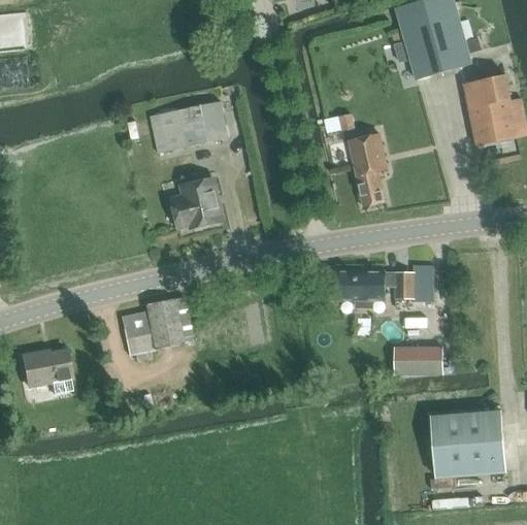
[(417,79),(471,65),(467,52),(464,40),(454,0),(426,0),(397,8),(402,30),(405,40),(417,79)]
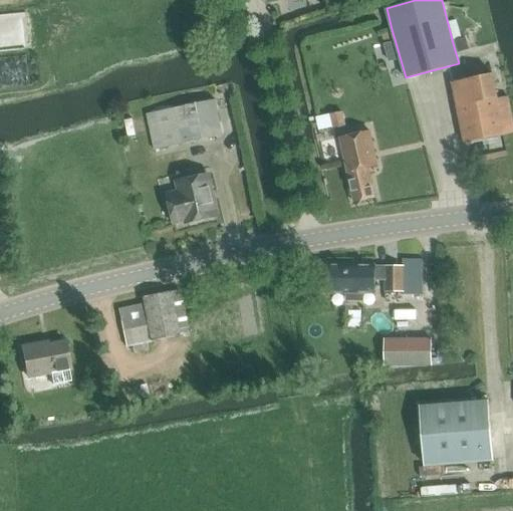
[(392,29),(381,32),(385,42),(395,39),(392,29)]
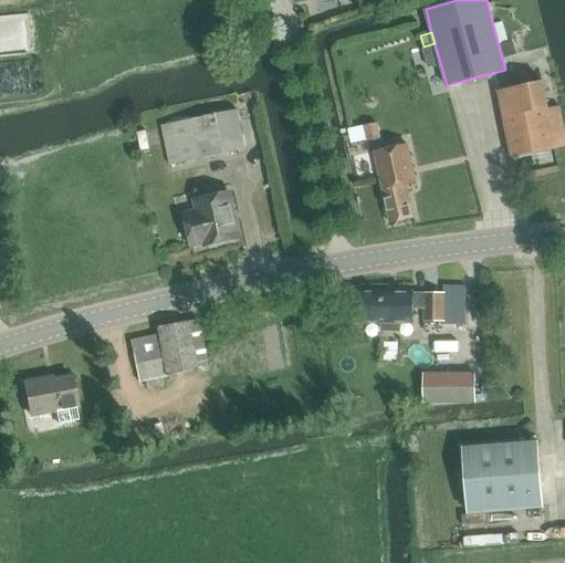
[(508,41),(498,43),(501,55),(514,52),(511,40),(508,41)]
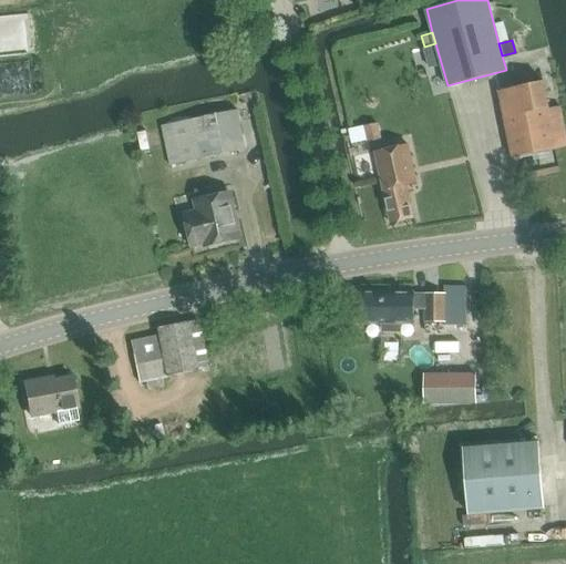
[(548,105),(544,78),(497,88),(512,155),(565,143),(565,135),(559,103),(548,105)]
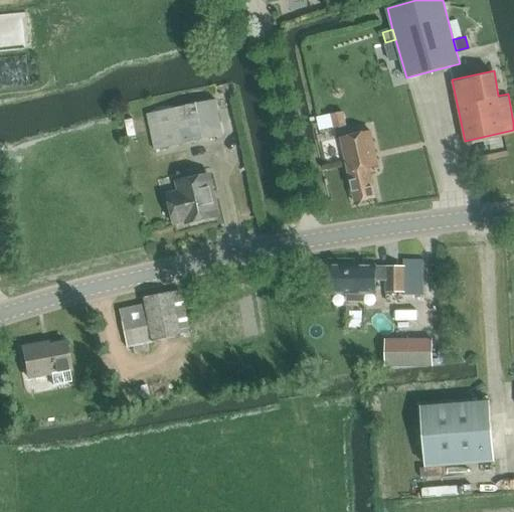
[(154,148),(223,133),(215,97),(146,112),(154,148)]
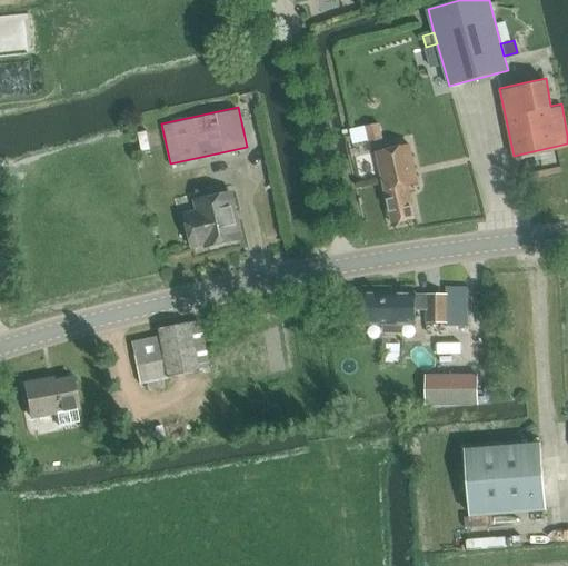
[(379,121),(365,125),(368,140),(382,137),(379,121)]
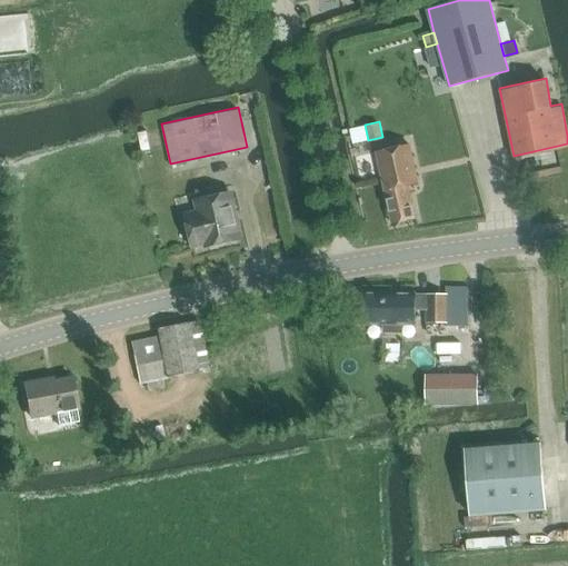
[(414,217),(407,182),(417,180),(409,144),(375,151),(389,222),(414,217)]
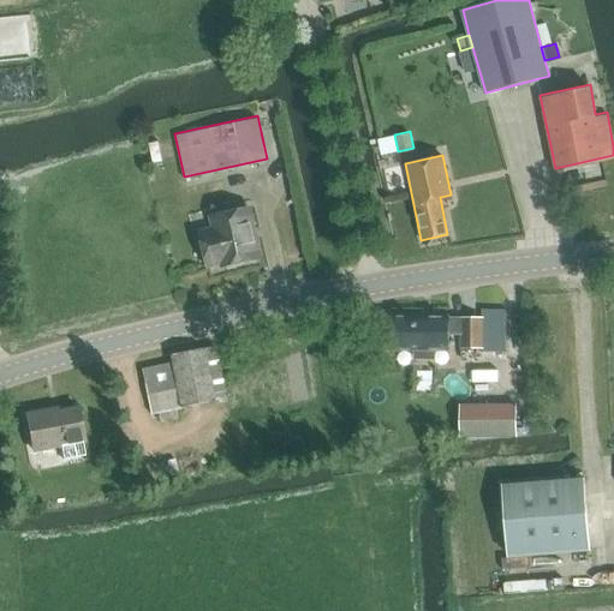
[(213,215),(215,228),(201,231),(208,263),(222,259),(224,264),(260,256),(248,207),(213,215)]
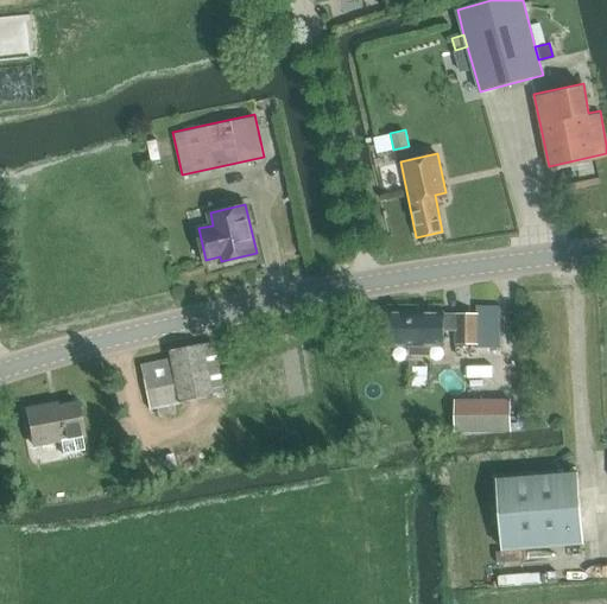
[(498,347),(499,306),(474,305),(474,311),(454,311),(454,312),(442,311),(442,310),(385,310),(385,342),(409,342),(409,350),(428,351),(428,342),(442,343),(442,328),(454,328),(454,342),(472,342),(472,347),(498,347)]
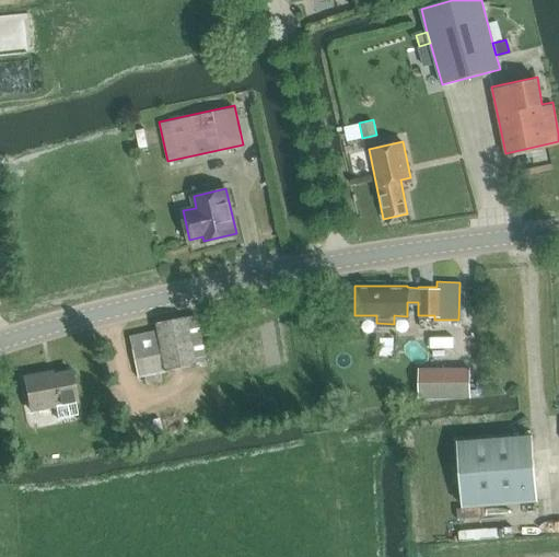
[(154,327),(127,333),(128,336),(128,338),(136,374),(141,373),(159,369),(204,360),(196,322),(195,318),(194,312),(153,321),(154,327)]
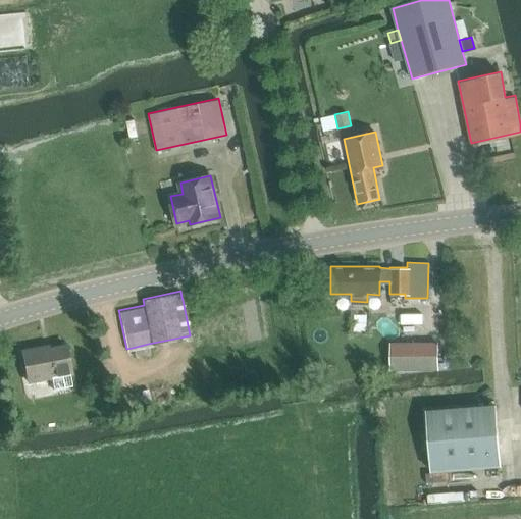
[(438,370),(438,343),(391,343),(391,370),(438,370)]
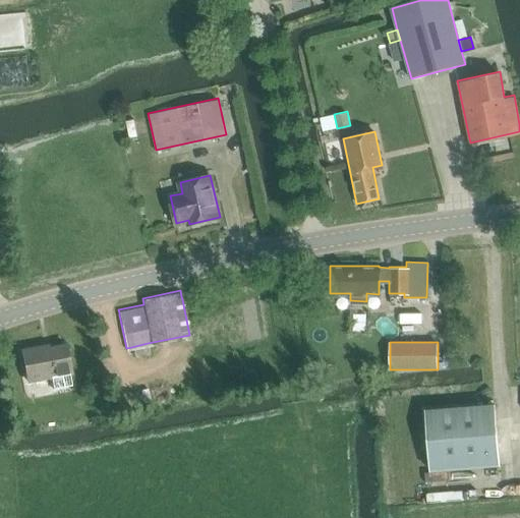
[(71,372),(66,345),(41,349),(41,346),(22,349),(29,381),(71,372)]
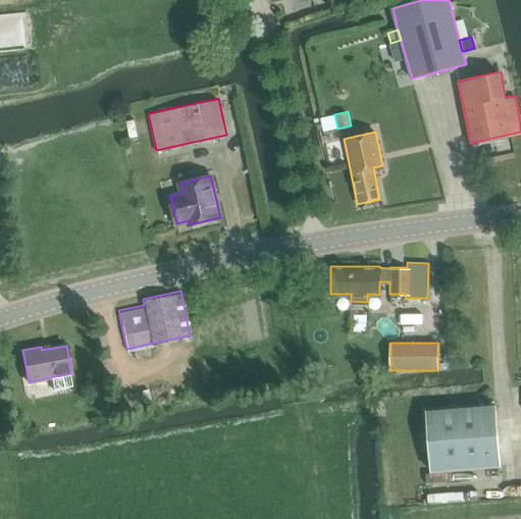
[(431,473),(500,468),(496,407),(427,412),(431,473)]
